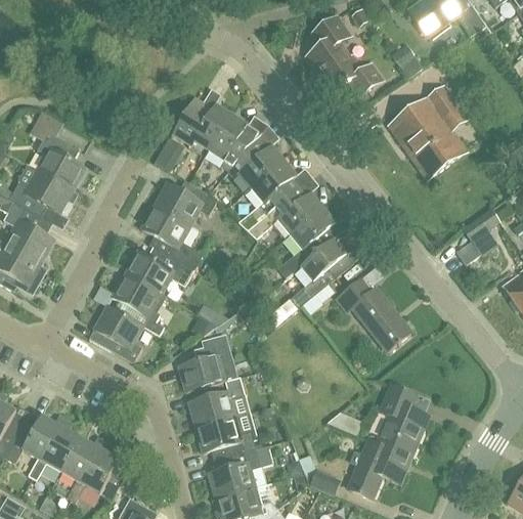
[(471,35),(485,26),(467,0),(454,0),(450,3),(448,0),(427,0),(410,11),(427,35),(455,14),(471,35)]
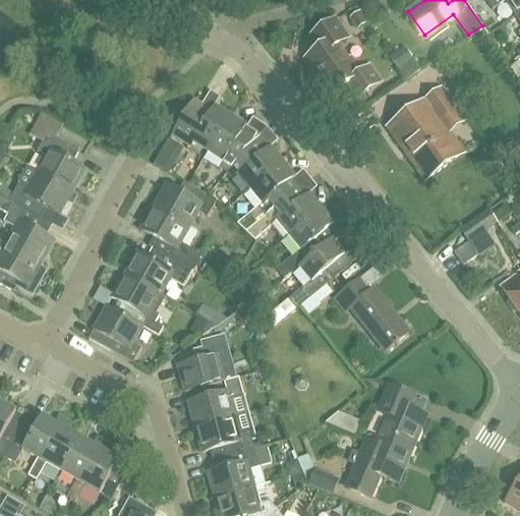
[(516,11),(519,8),(519,0),(487,0),(493,7),(503,0),(508,0),(516,11)]
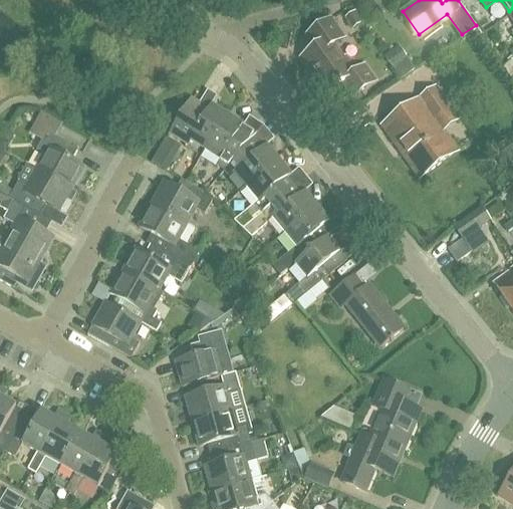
[(329,88),(355,69),(344,53),(342,55),(332,41),(342,33),(329,15),(306,31),(315,43),(301,54),(310,67),(313,65),(329,88)]
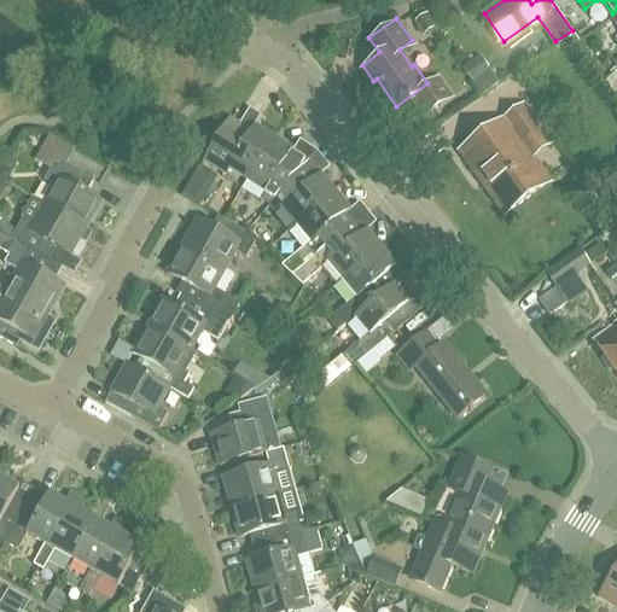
[(492,65),(481,50),(463,63),(473,79),(492,65)]
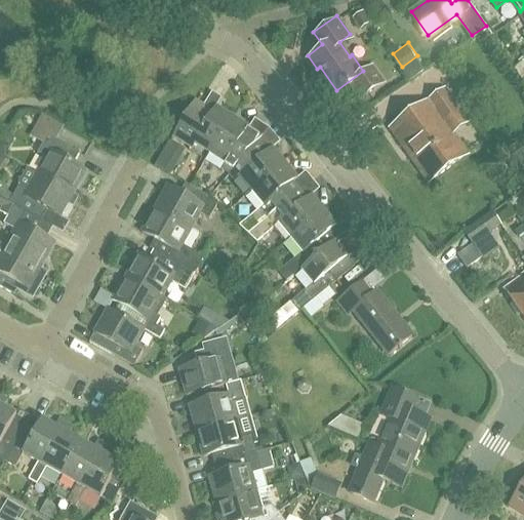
[(460,110),(444,86),(390,124),(429,178),(468,151),(445,120),(460,110)]
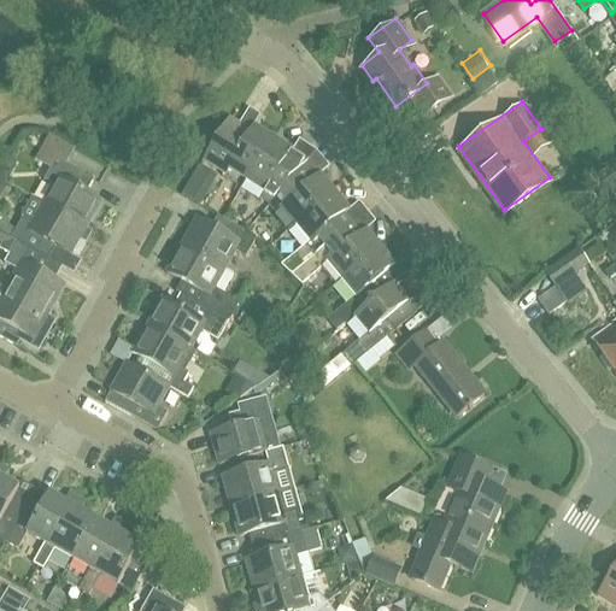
[(245,176),(273,133),(253,121),(248,127),(228,115),(201,157),(222,170),(226,164),(245,176)]
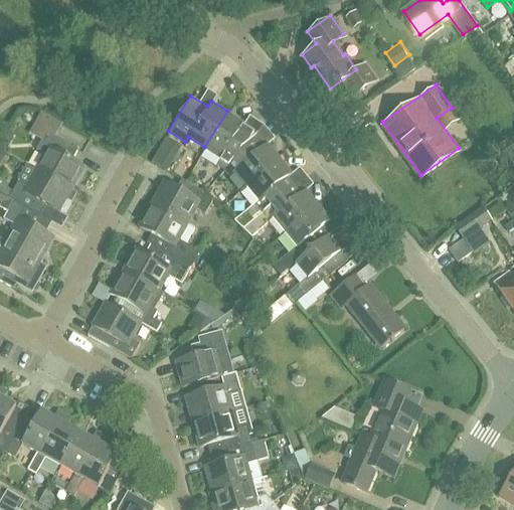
[(243,122),(227,111),(204,147),(221,157),(216,162),(223,167),(242,146),(253,133),(241,126),(243,122)]
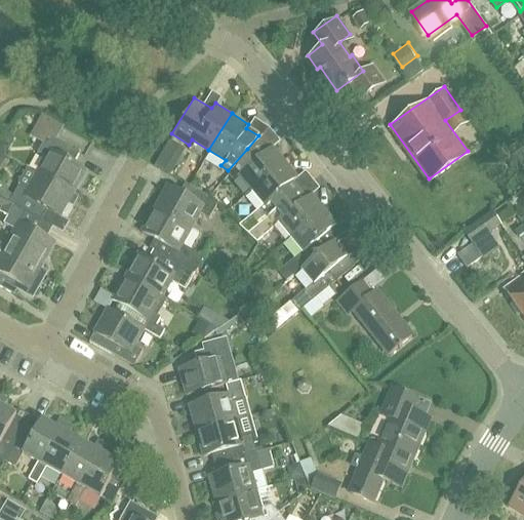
[(36,170),(73,191),(85,167),(73,160),(79,149),(46,131),(36,150),(45,154),(36,170)]
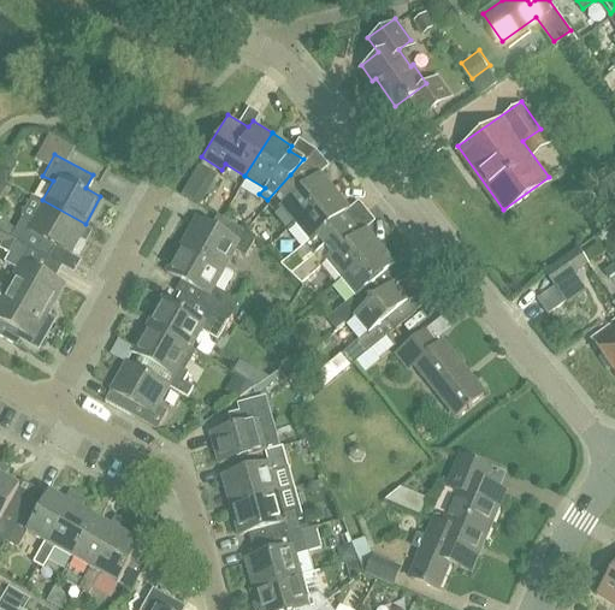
[(290,175),(267,200),(275,208),(282,203),(295,219),(333,187),(319,170),(314,173),(303,160),(303,159),(290,175)]
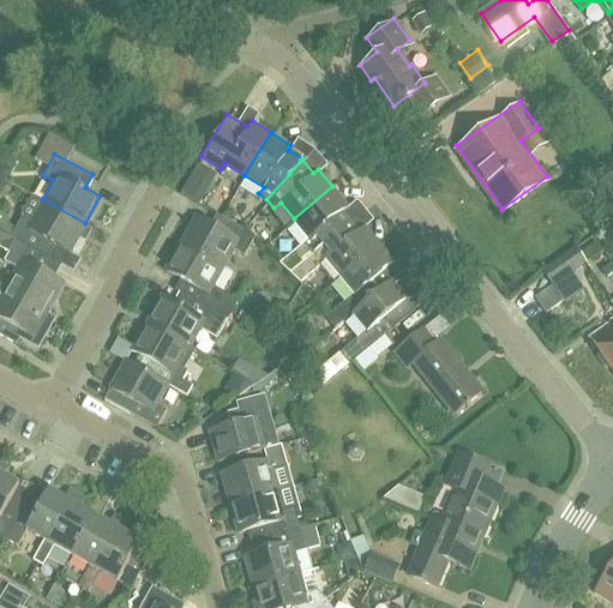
[(332,186),(294,218),(307,235),(280,259),(288,270),(343,223),(336,214),(347,204),(332,186)]
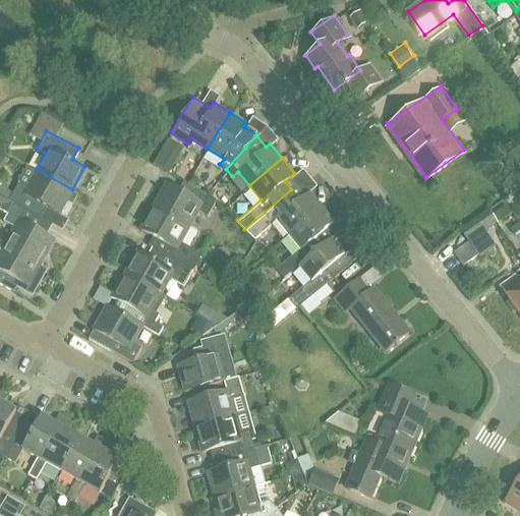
[(0,192),(24,207),(40,215),(46,205),(59,212),(60,210),(65,213),(71,202),(66,198),(72,189),(36,169),(26,163),(17,179),(18,179),(12,190),(0,183),(0,192)]
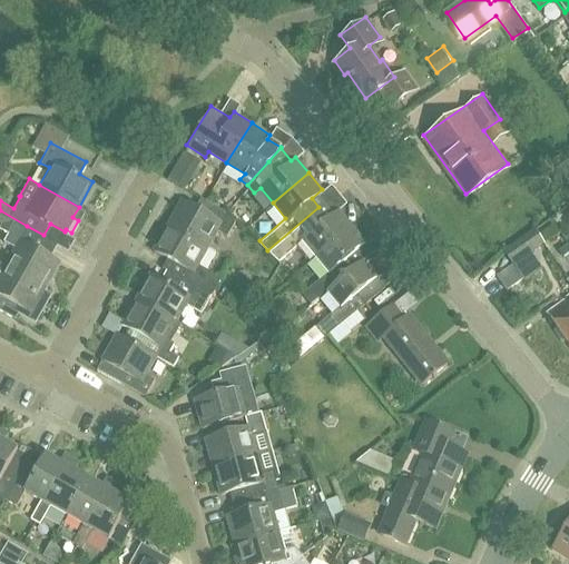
[(182,197),(167,223),(206,245),(216,227),(226,234),(235,218),(226,209),(221,219),(182,197)]
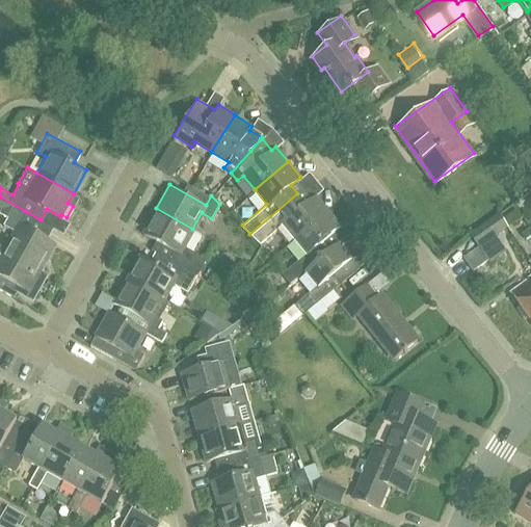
[(304,203),(297,193),(249,234),(258,243),(283,222),(294,237),(327,209),(315,193),(304,203)]
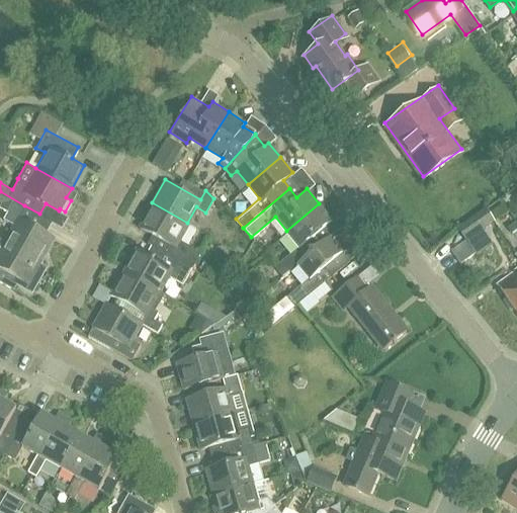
[(24,205),(0,191),(0,199),(1,200),(0,202),(0,205),(7,209),(2,217),(13,224),(5,239),(40,259),(54,236),(19,217),(24,205)]
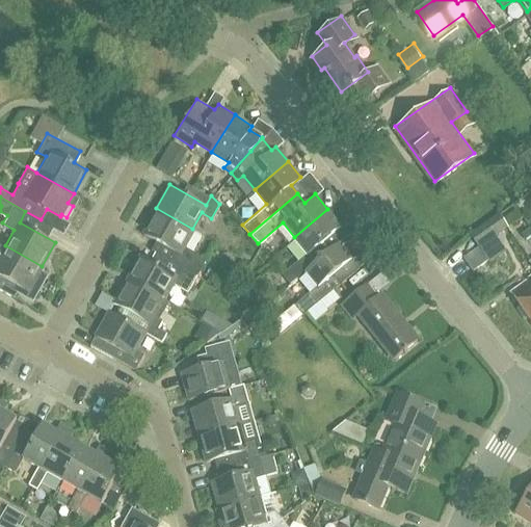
[(192,229),(156,208),(142,231),(156,239),(151,247),(156,251),(196,273),(206,257),(184,244),(192,229)]
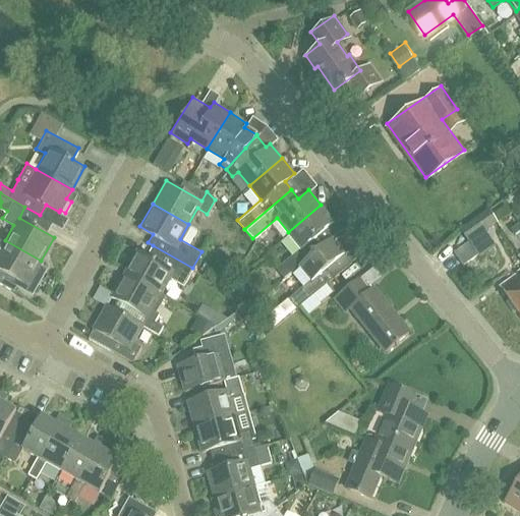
[(321,205),(288,232),(299,246),(277,266),(284,275),(298,263),(309,253),(309,254),(325,242),(324,241),(321,238),(328,233),(324,228),(333,220),(321,205)]
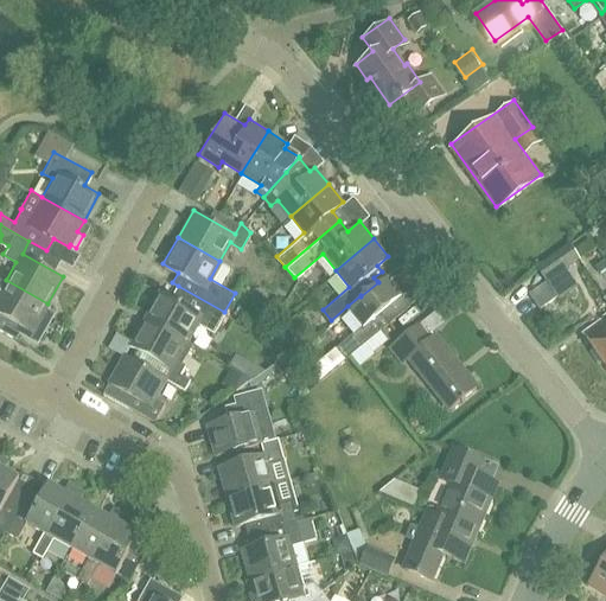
[(579,256),(573,248),(569,243),(536,266),(544,277),(537,282),(543,291),(552,285),(547,277),(579,256)]
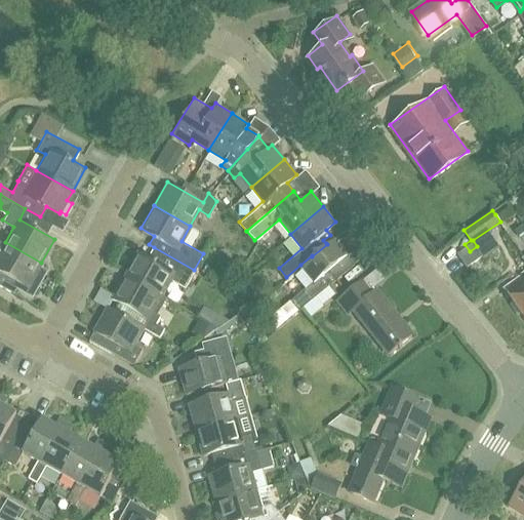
[(312,255),(300,265),(313,279),(290,297),(298,308),(311,297),(337,275),(333,271),(340,266),(336,262),(347,253),(333,238),(326,243),(327,244),(312,256),(312,255)]
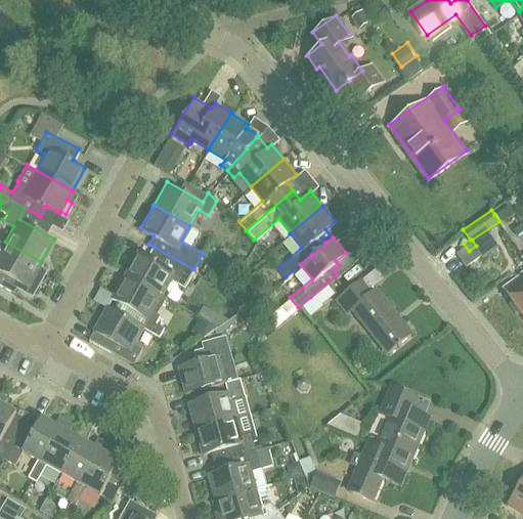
[(41,262),(5,242),(0,239),(0,284),(10,289),(16,278),(29,285),(41,262)]
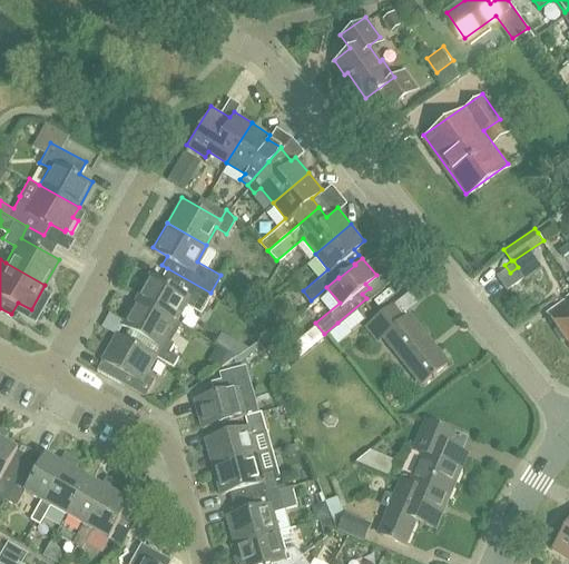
[(211,293),(167,268),(163,278),(149,271),(136,296),(175,318),(185,302),(200,310),(211,293)]
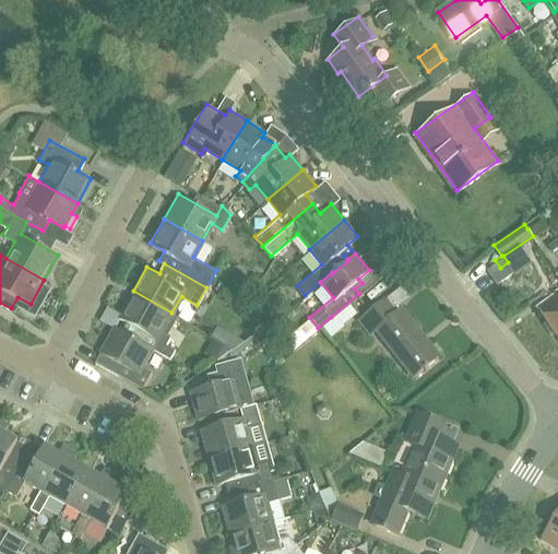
[(557,290),(537,305),(557,334),(557,290)]
